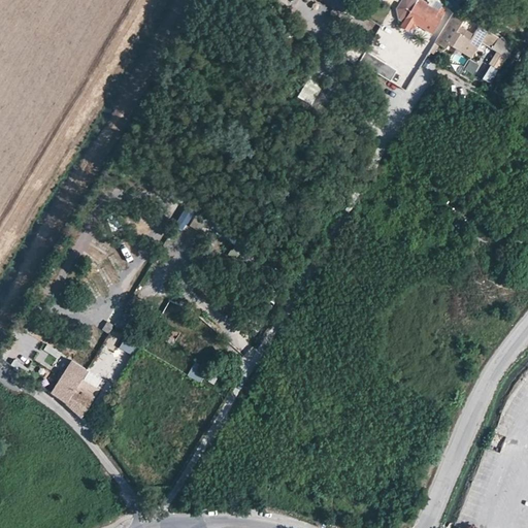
[(415,3),(416,0),(400,0),(396,8),(398,18),(403,21),(415,3)]
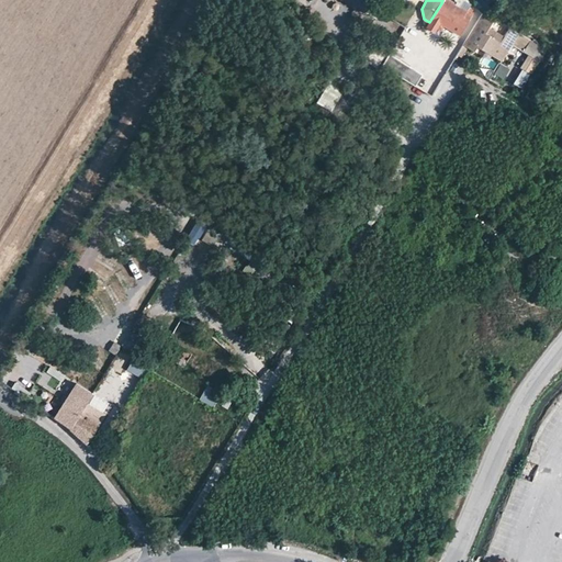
[(479,0),(475,6),(483,11),(489,0),(479,0)]
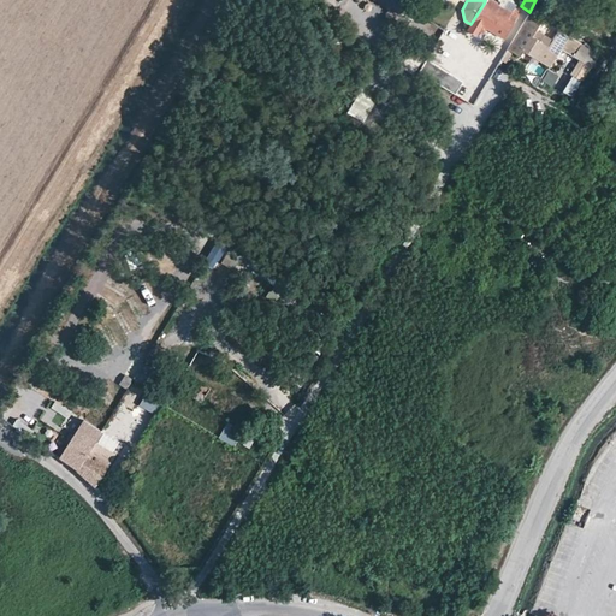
[(572,0),(556,0),(555,3),(575,17),(582,9),(582,7),(572,0)]
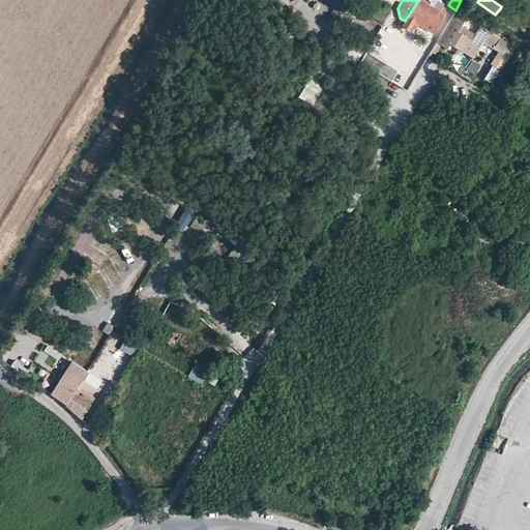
[(405,21),(402,25),(409,30),(412,25),(416,28),(419,24),(432,32),(444,13),(440,10),(436,17),(416,3),(405,21)]
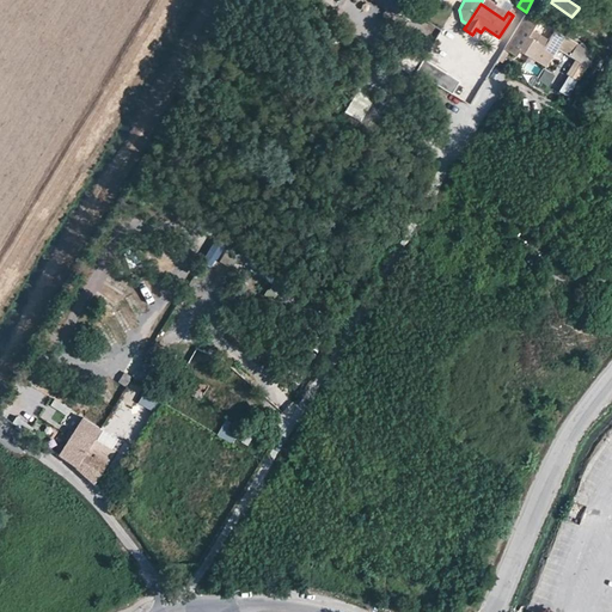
[(515,29),(507,42),(537,60),(544,47),(536,41),(539,36),(530,31),(527,36),(515,29)]
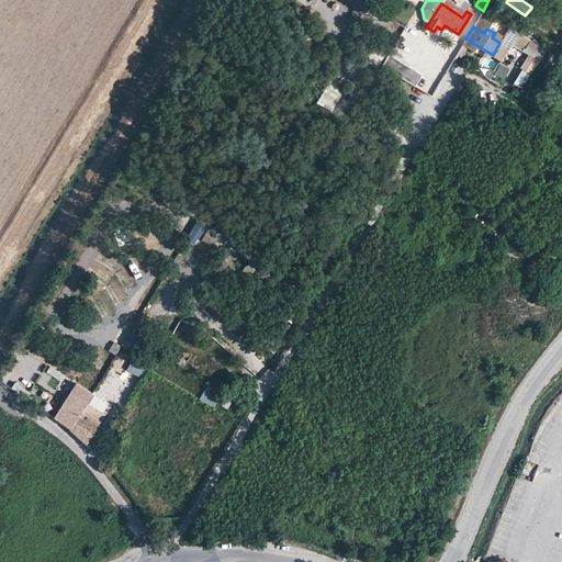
[(373,51),(368,64),(379,68),(383,54),(373,51)]
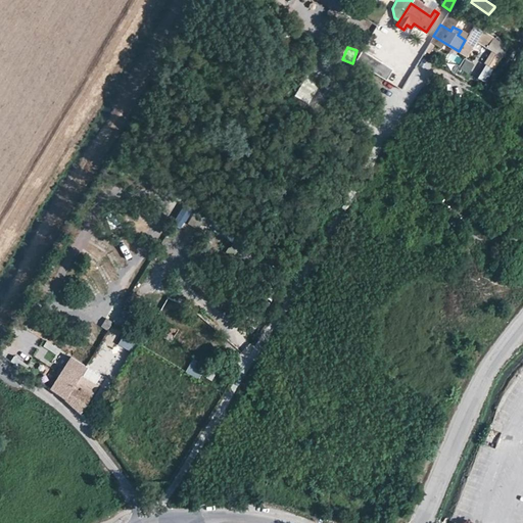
[(364,51),(358,62),(386,81),(393,69),(364,51)]
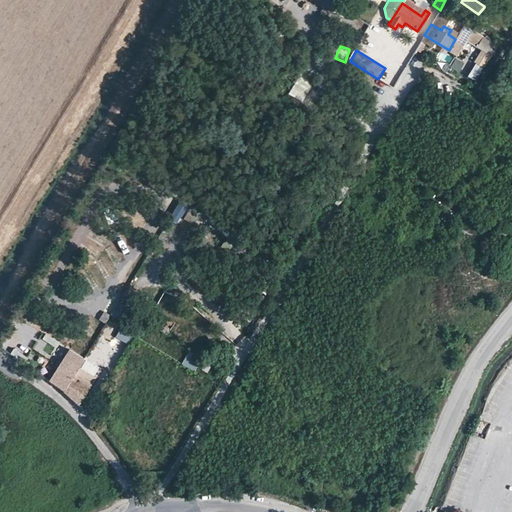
[(477,82),(485,69),(475,64),(468,77),(477,82)]
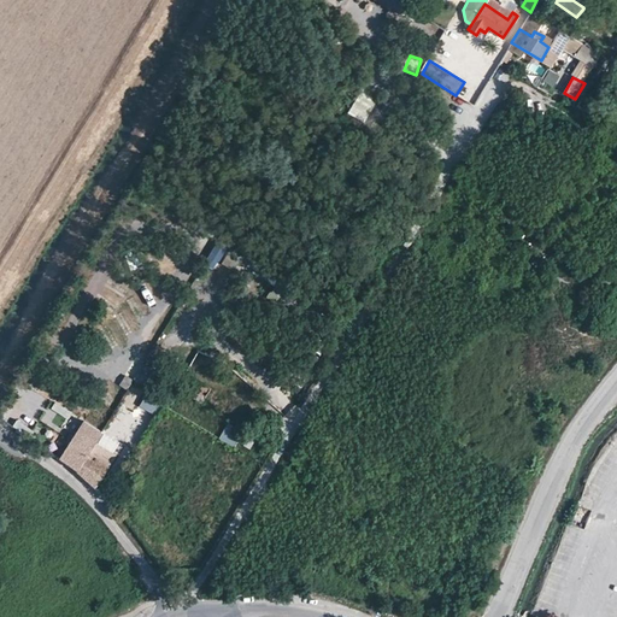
[(363,88),(346,121),(363,129),(380,97),(363,88)]
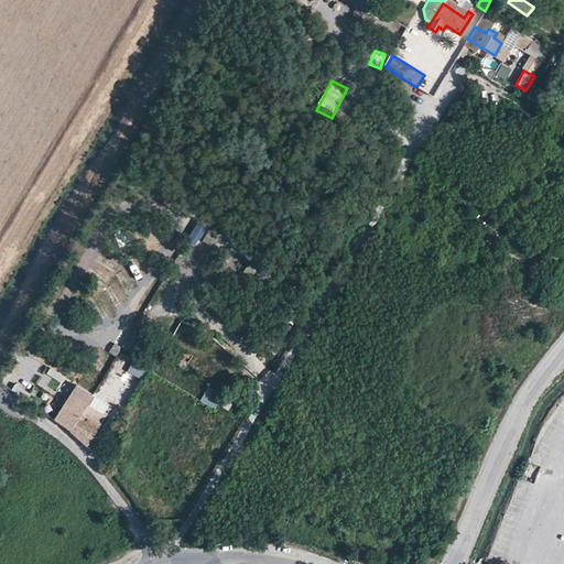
[(203,241),(220,249),(227,236),(209,228),(203,241)]
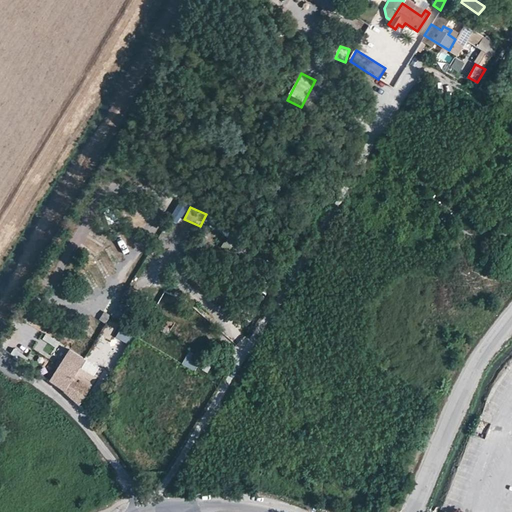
[(495,235),(497,236),(506,242),(507,243),(511,235),(511,231),(502,226),(495,235)]
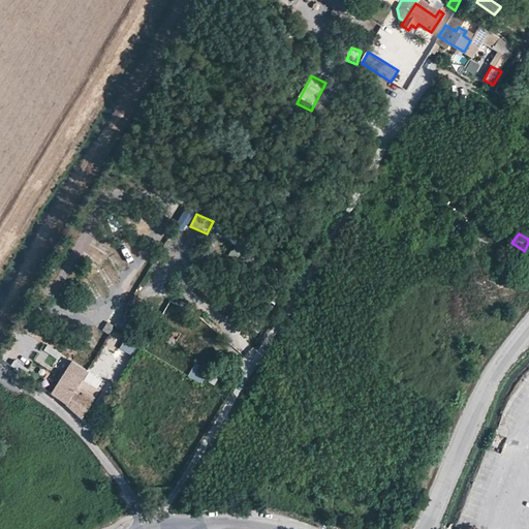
[(523,250),(514,244),(508,253),(518,258),(523,250)]
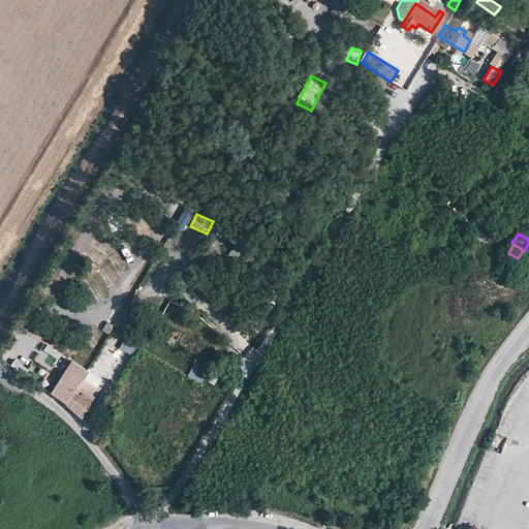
[(122,312),(114,327),(127,333),(134,318),(122,312)]
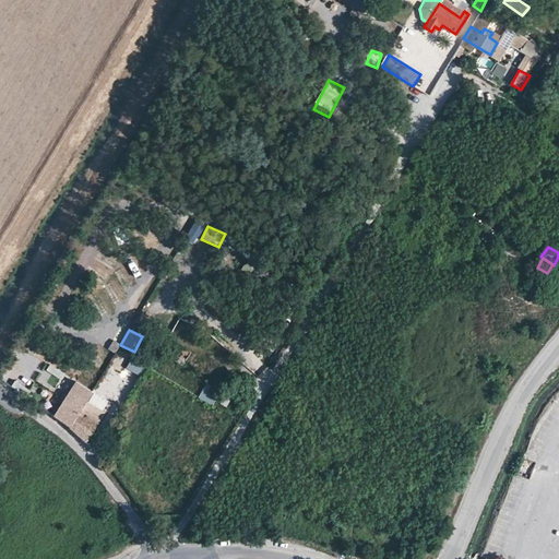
[(190,352),(178,345),(174,352),(185,359),(190,352)]
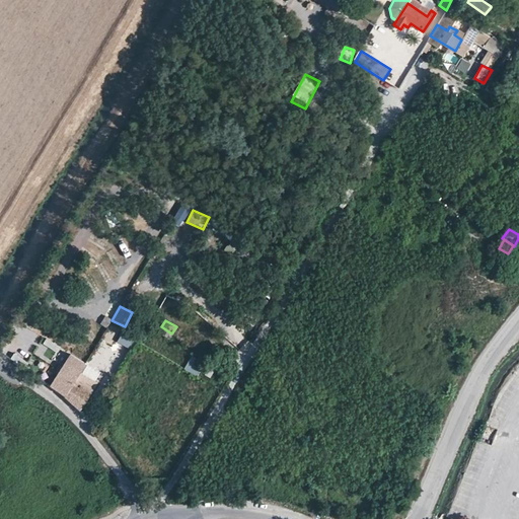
[(117,342),(131,350),(139,337),(125,328),(117,342)]
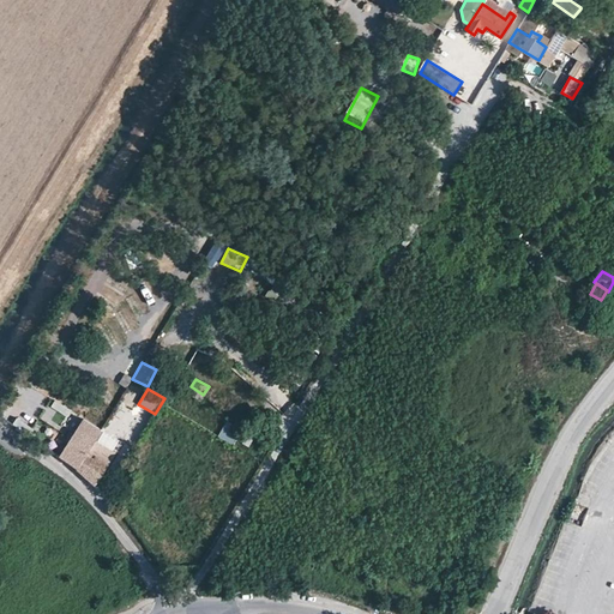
[(118,404),(107,433),(137,444),(148,415),(118,404)]
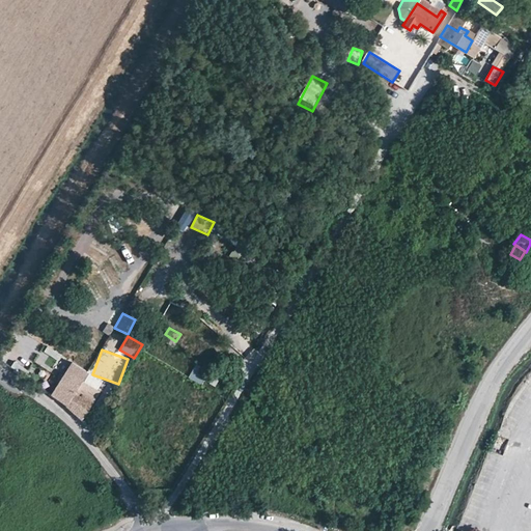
[(58,386),(52,395),(66,406),(81,420),(91,404),(104,384),(72,364),(58,386)]
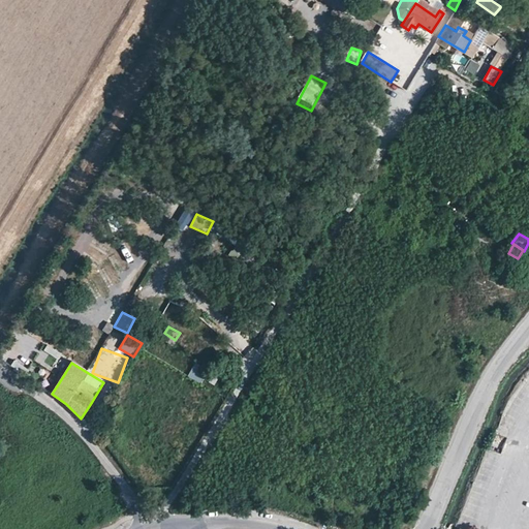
[(187,376),(200,384),(209,372),(195,364),(187,376)]
